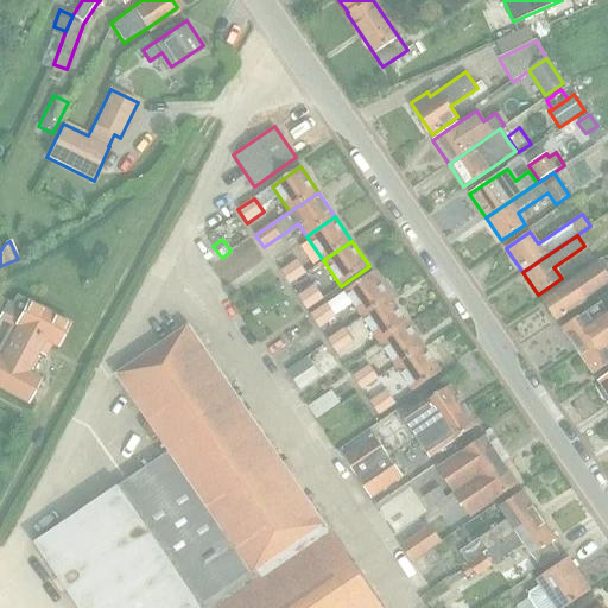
[(577,291),(601,276),(607,270),(600,258),(540,298),(556,321),(584,302),(577,291)]
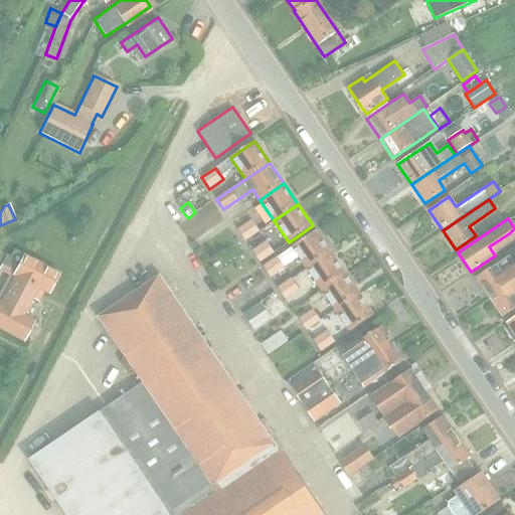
[(251,220),(237,230),(245,241),(260,231),(251,220)]
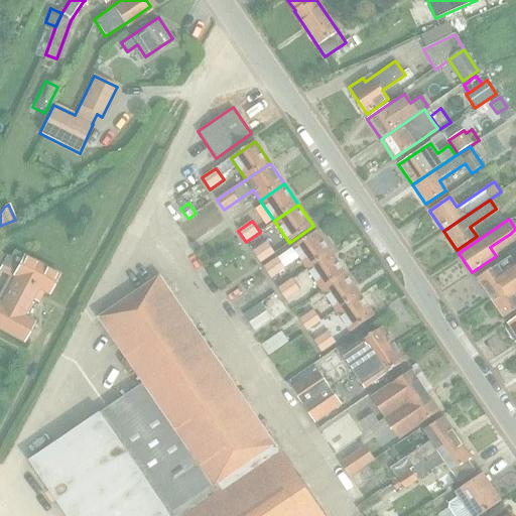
[(306,267),(331,252),(316,231),(292,248),(306,267)]
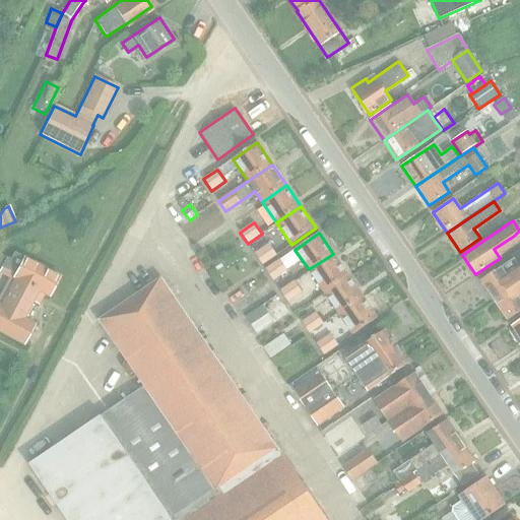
[(268,244),(254,254),(262,265),(276,256),(268,244)]
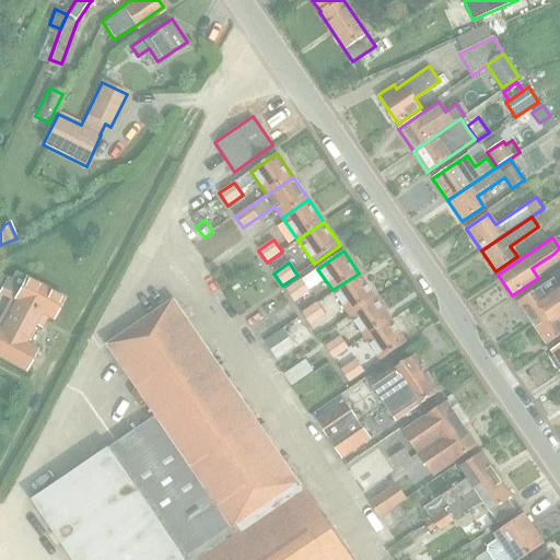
[(41,329),(58,295),(11,270),(7,278),(0,275),(0,294),(10,300),(0,317),(0,361),(24,374),(37,350),(27,345),(35,330),(33,329),(35,326),(41,329)]
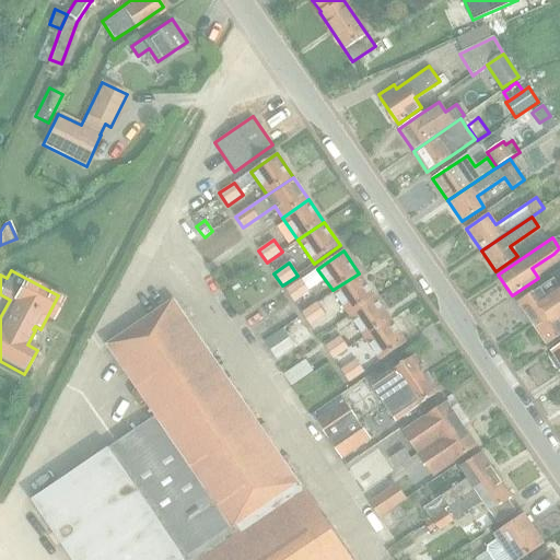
[(349,315),(375,296),(359,273),(333,290),(349,315)]
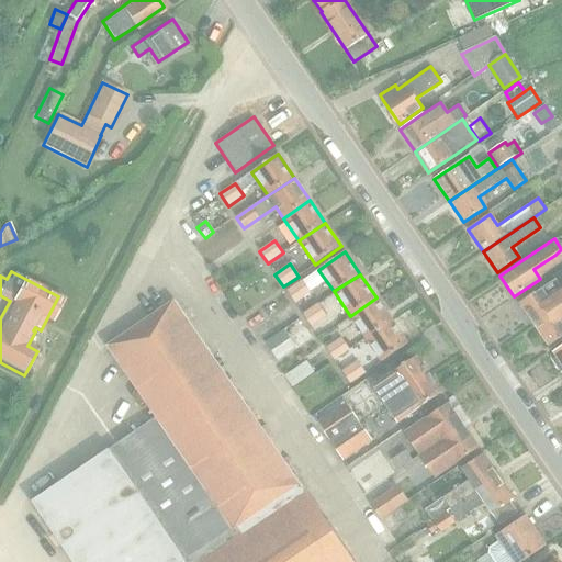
[(534,325),(561,305),(561,283),(559,287),(554,279),(518,304),(534,325)]
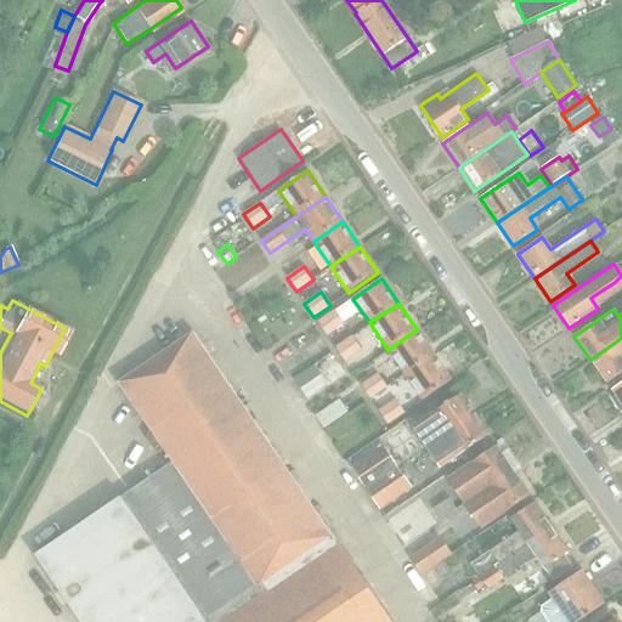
[(334,310),(317,322),(327,337),(344,324),(334,310)]
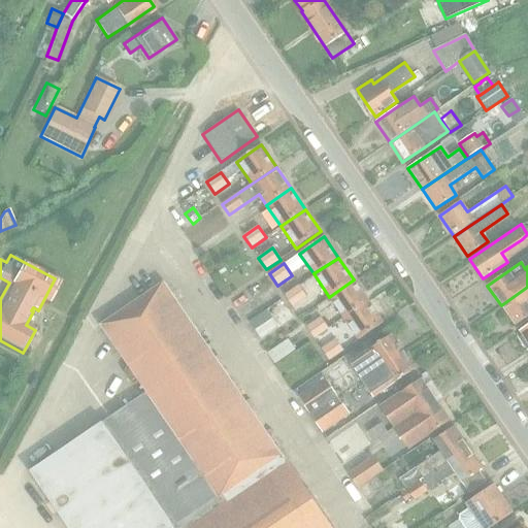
[(29,471),(67,527),(333,527),(162,279),(99,323),(129,366),(122,371),(129,381),(135,376),(145,391),(29,471)]
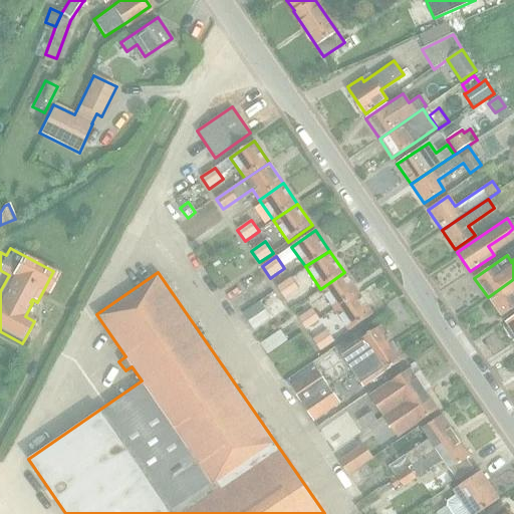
[(335,311),(359,294),(344,272),(320,289),(335,311)]
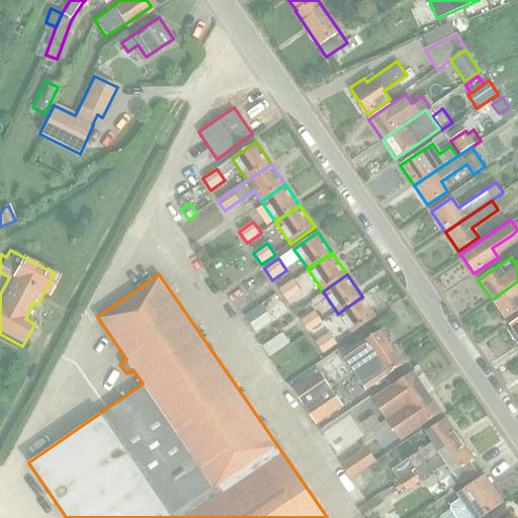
[(292,280),(278,289),(286,301),(300,291),(292,280)]
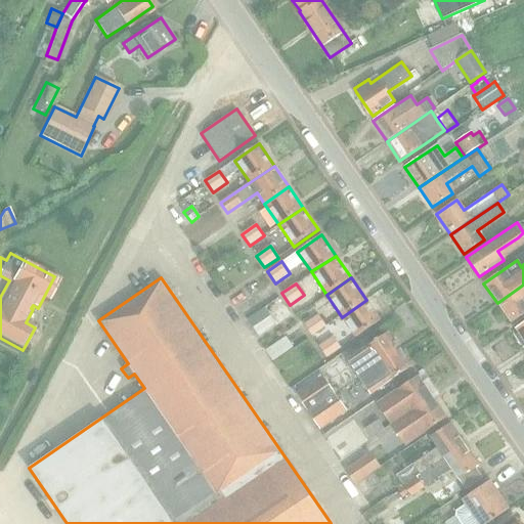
[(523,285),(497,303),(511,322),(523,313),(523,285)]
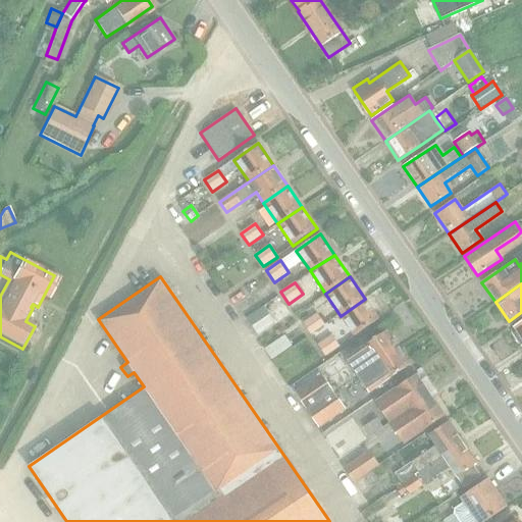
[(365,299),(341,316),(354,335),(378,319),(365,299)]
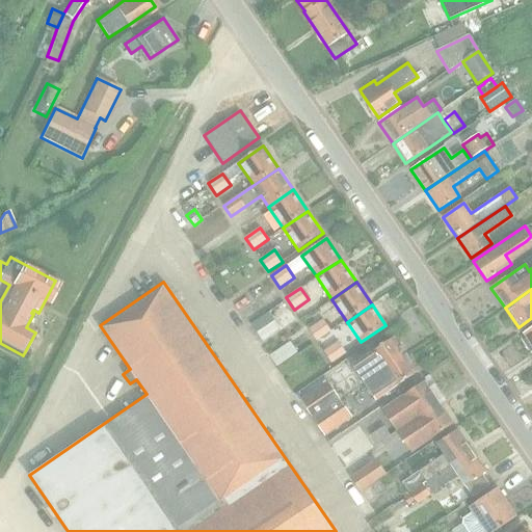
[(282,329),(268,312),(250,325),(263,343),(282,329)]
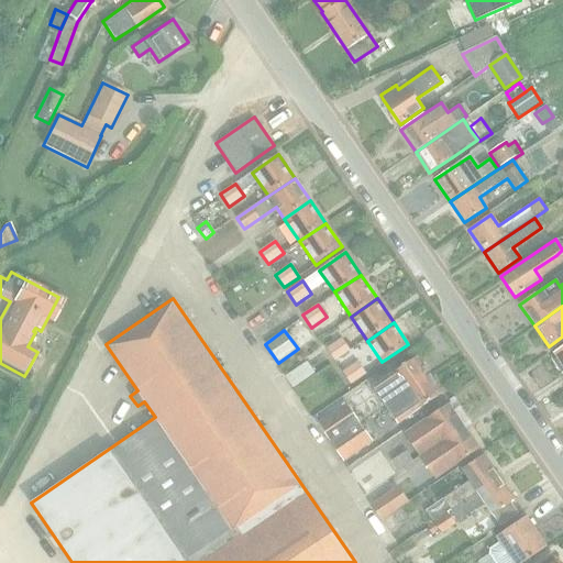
[(341,338),(326,349),(334,362),(351,351),(341,338)]
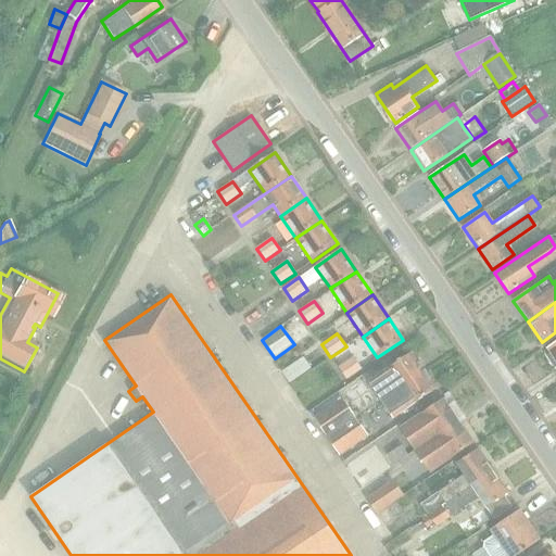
[(555,363),(555,342),(546,350),(555,363)]
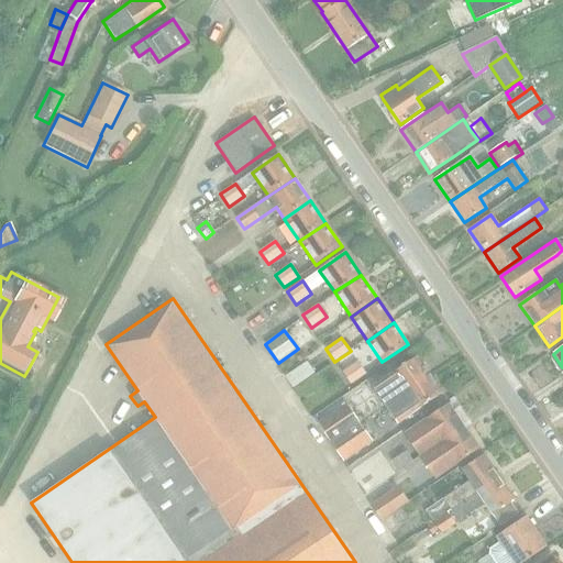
[(386,405),(429,375),(417,356),(373,387),(386,405)]
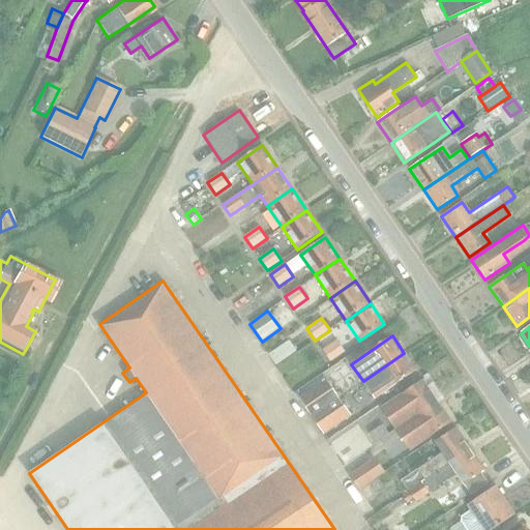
[(289,341),(268,355),(275,366),(296,352),(289,341)]
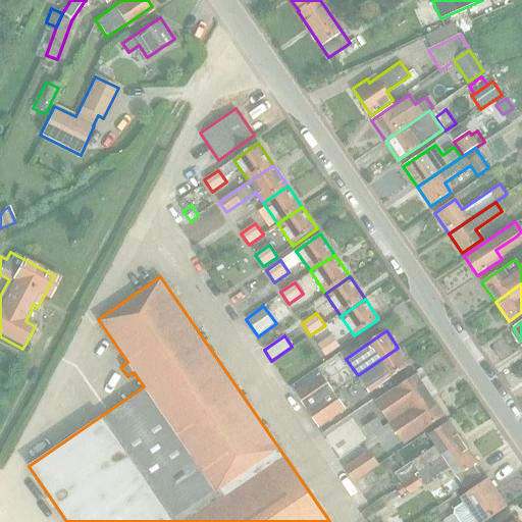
[(331,335),(317,345),(325,357),(340,347),(331,335)]
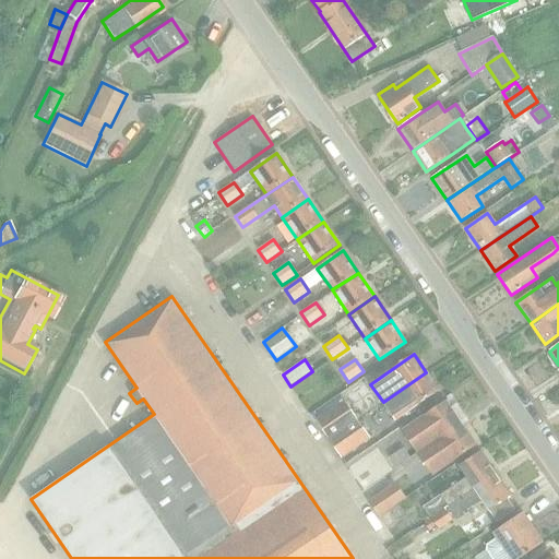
[(323,367),(313,373),(319,381),(328,375),(323,367)]
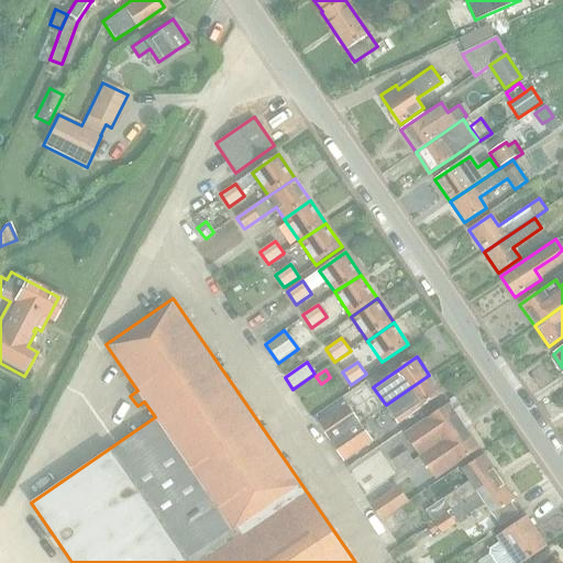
[(386,405),(398,423),(442,393),(429,375),(386,405)]
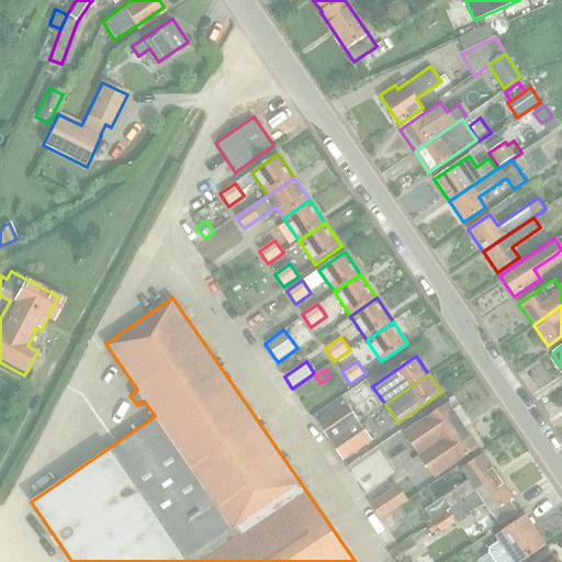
[(419,456),(463,425),(448,403),(404,433),(419,456)]
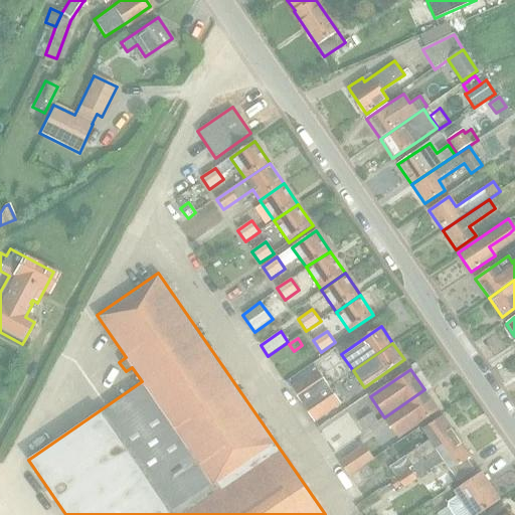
[(302,404),(329,386),(318,370),(291,388),(302,404)]
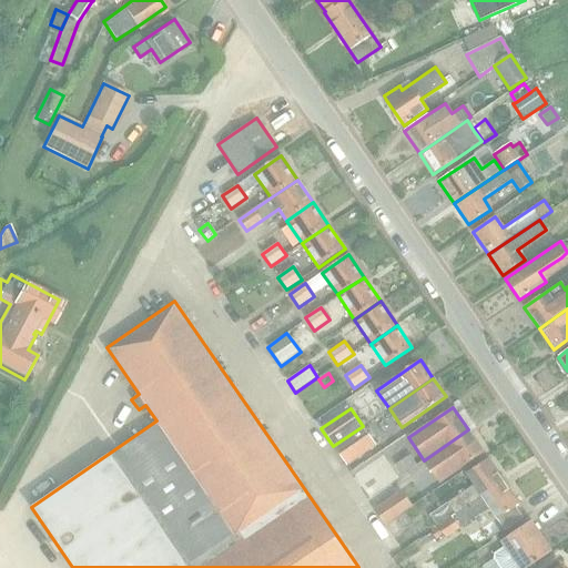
[(346,465),(375,445),(363,426),(333,446),(346,465)]
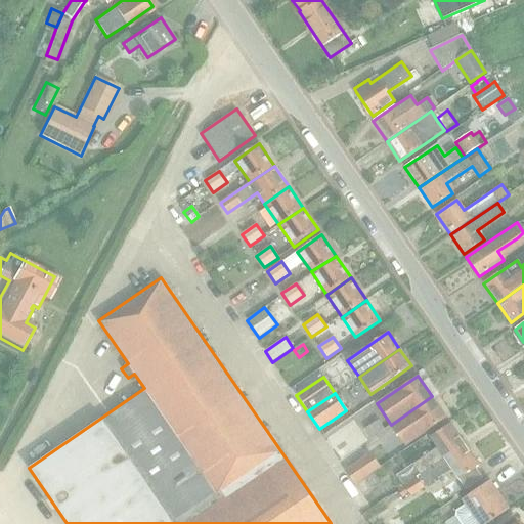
[(405,445),(426,432),(446,418),(432,396),(391,425),(405,445)]
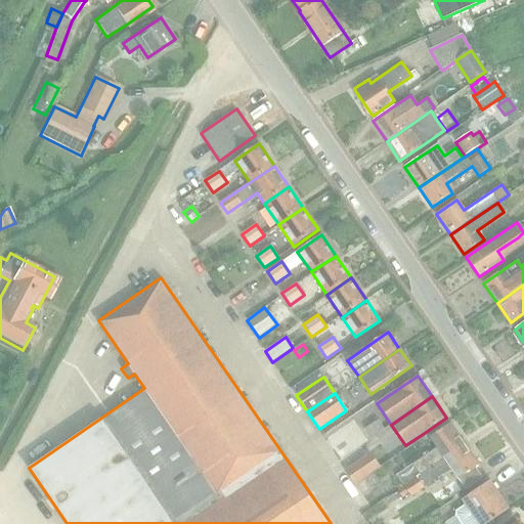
[(364,430),(370,438),(384,429),(378,421),(364,430)]
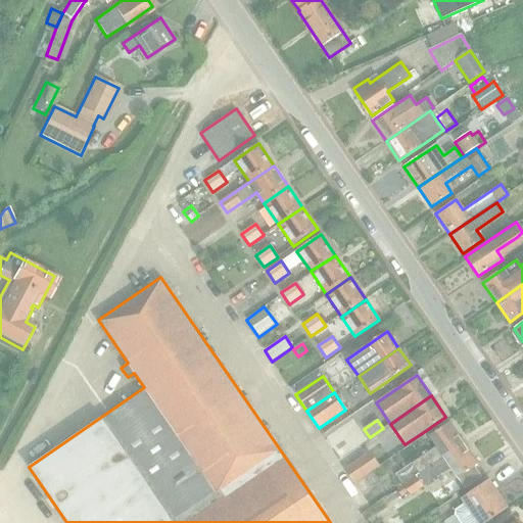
[(402,485),(464,443),(449,423),(429,437),(436,446),(395,474),(402,485)]
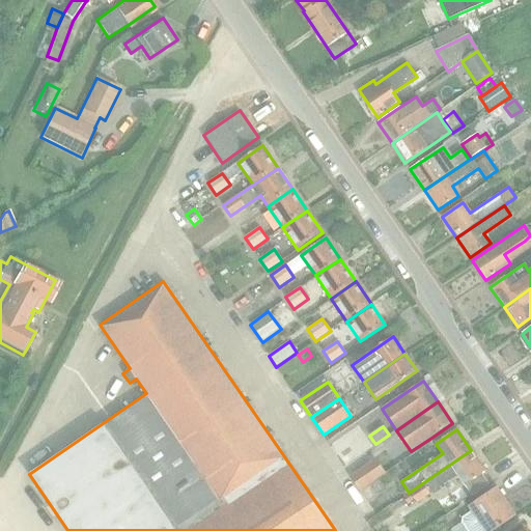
[(416,503),(437,488),(456,475),(472,497),(490,485),(481,474),(485,471),(471,450),(409,493),(402,498),(408,505),(414,501),(416,503)]
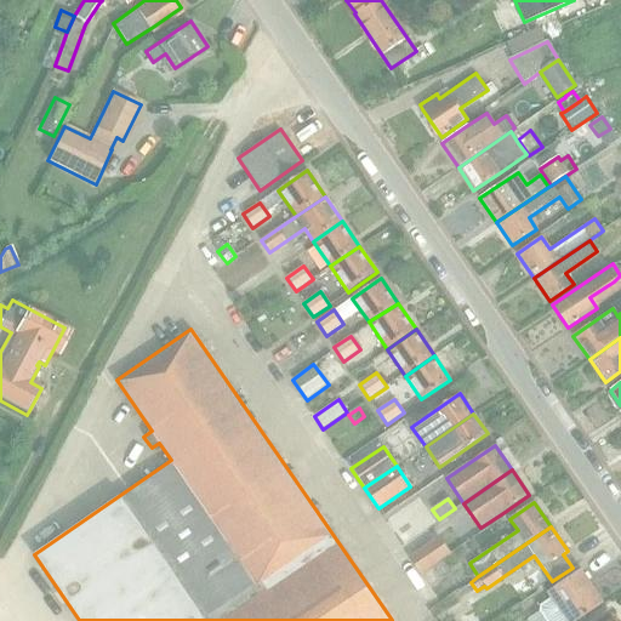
[(410,558),(420,574),(449,554),(438,539),(410,558)]
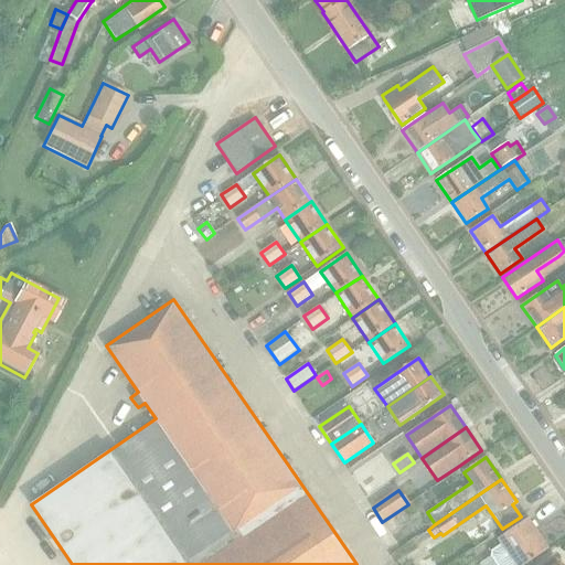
[(497,564),(523,564),(548,548),(529,519),(498,540),(501,544),(491,551),(490,555),(497,564)]
